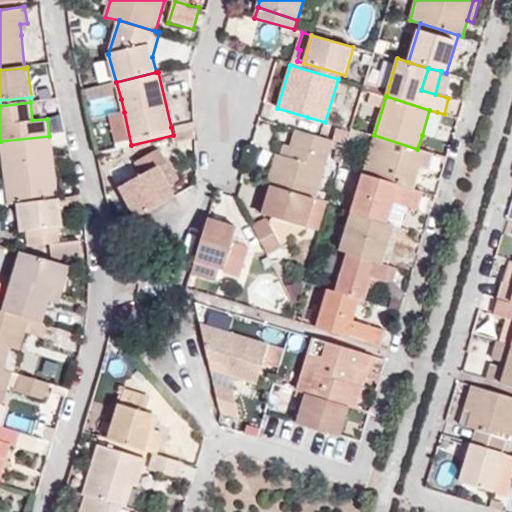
[(437,112),(429,110),(422,135),(429,136),(437,112)]
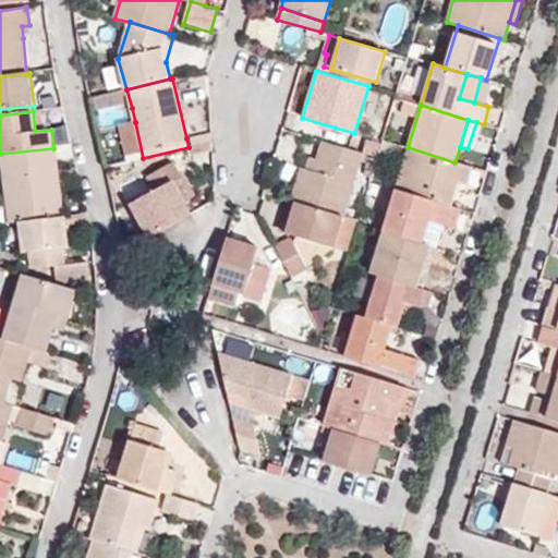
[(124,124),(133,161),(143,158),(135,122),(130,123),(124,124)]
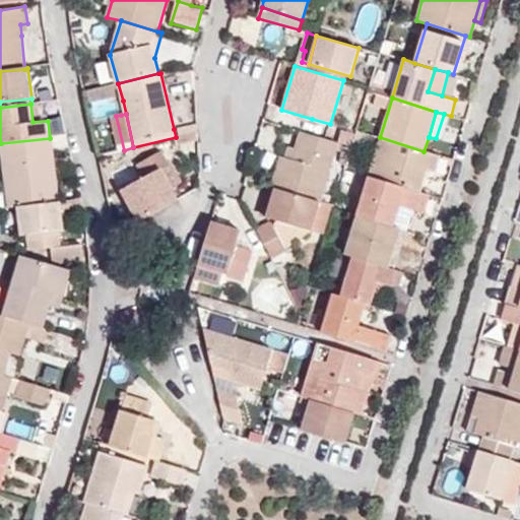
[(325,139),(330,124),(312,119),(307,134),(325,139)]
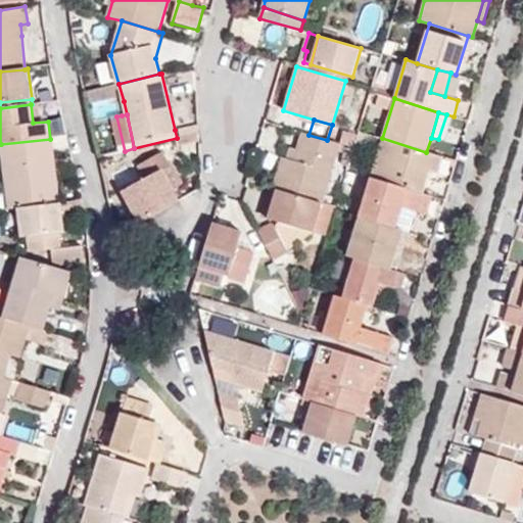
[(200,133),(199,125),(175,130),(177,138),(200,133)]
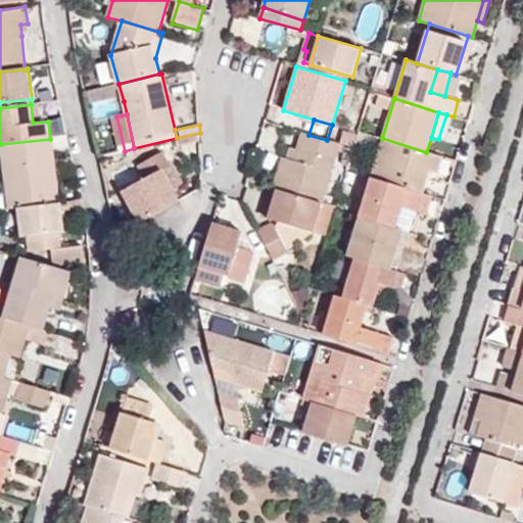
[(179,146),(200,141),(200,133),(177,138),(179,146)]
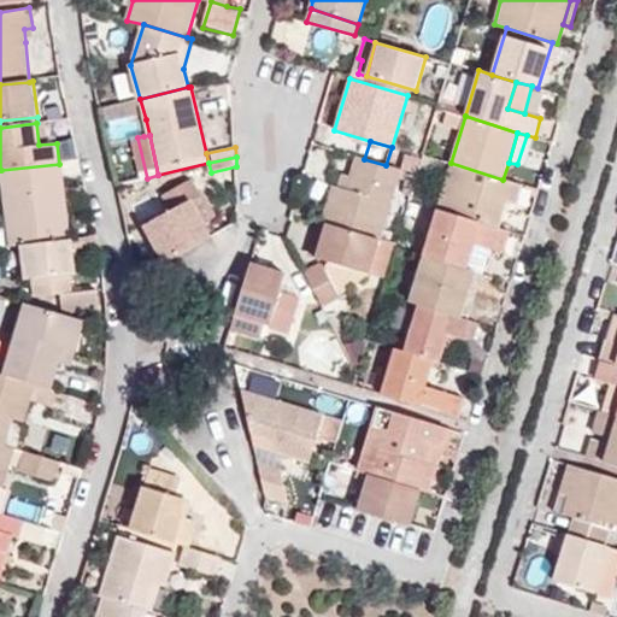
[(364,159),(357,157),(351,176),(346,189),(338,187),(331,186),(321,221),(325,222),(380,239),(400,170),(364,159)]
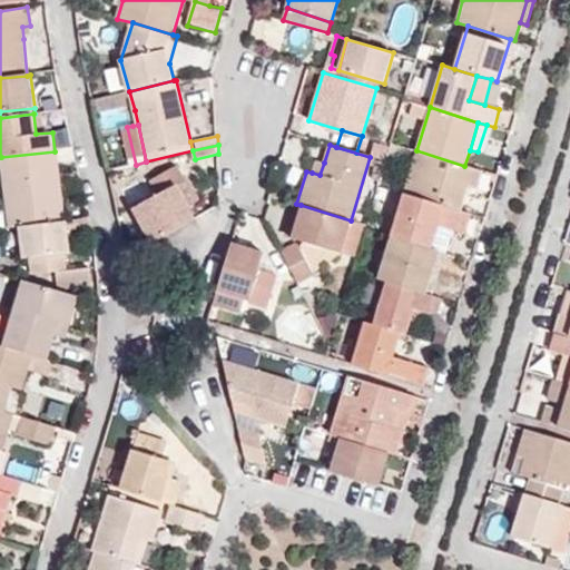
[(67,223),(57,150),(55,151),(1,157),(11,231),(21,228),(67,223)]
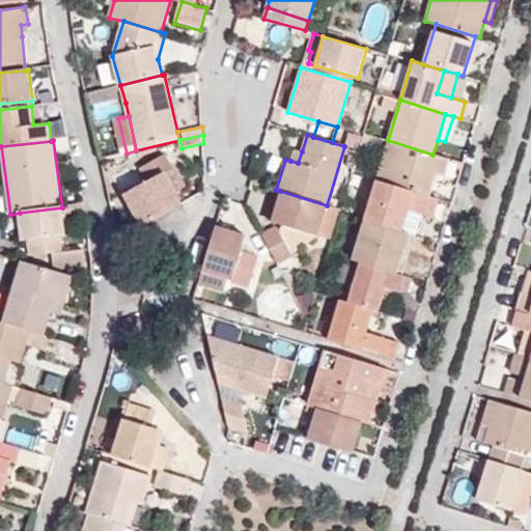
[(443,176),(449,159),(432,155),(388,140),(376,180),(428,196),(435,173),(443,176)]
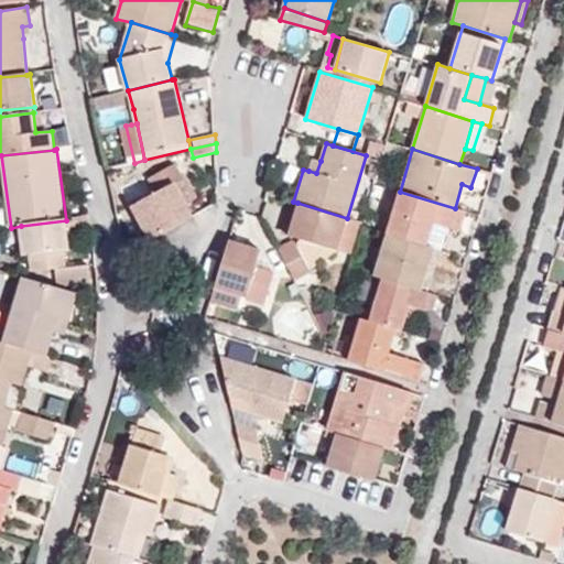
[(316,173),(321,161),(311,159),(308,171),(316,173)]
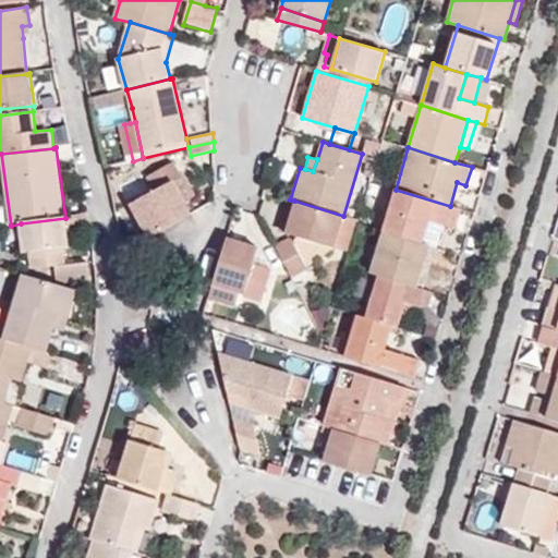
[(149,238),(192,215),(186,206),(173,181),(182,176),(173,161),(147,177),(157,191),(131,205),(149,238)]
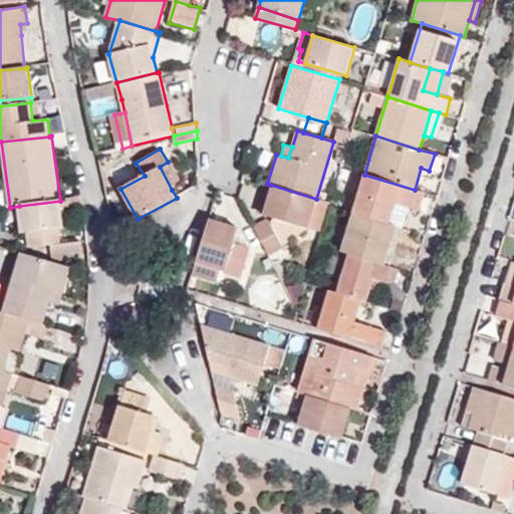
[(181,185),(168,162),(160,167),(172,190),(181,185)]
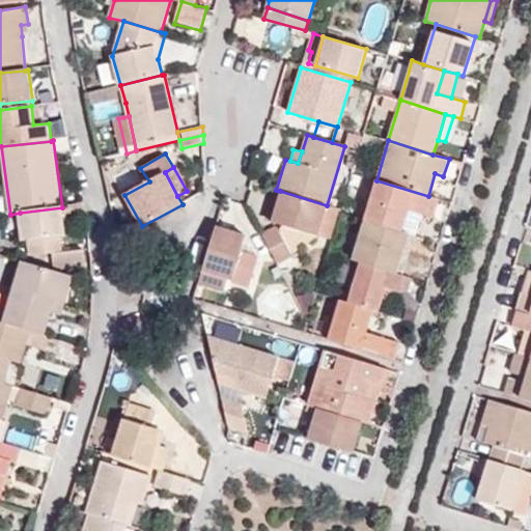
[(432,218),(438,199),(428,196),(376,180),(364,220),(401,231),(408,211),(432,218)]
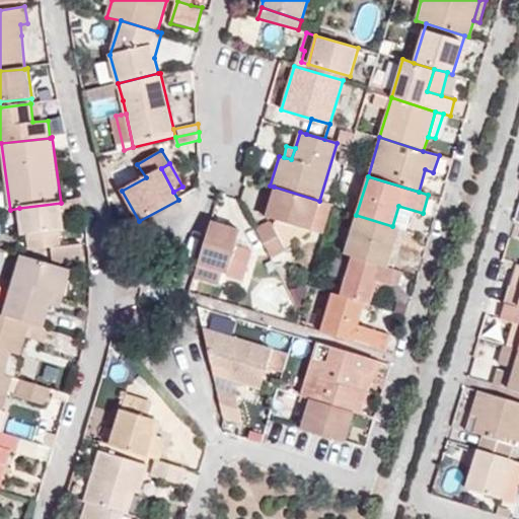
[(270,186),(267,184),(257,215),(266,217),(274,187),(270,186)]
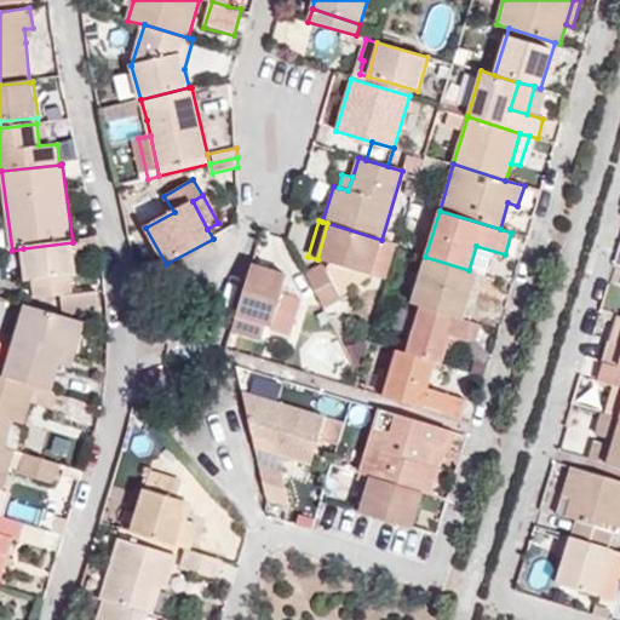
[(317,259),(372,275),(382,240),(327,223),(317,259)]
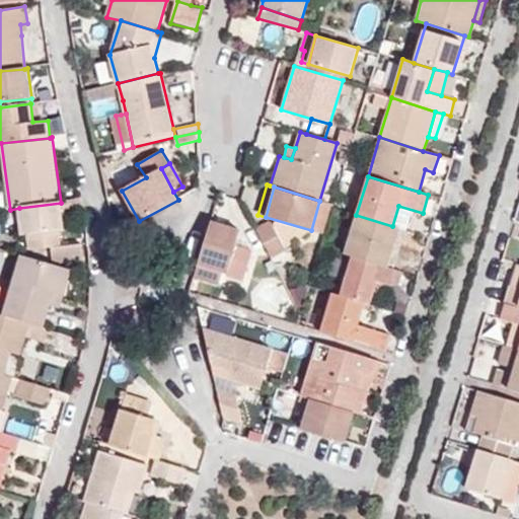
[(323,233),(332,205),(319,201),(311,230),(323,233)]
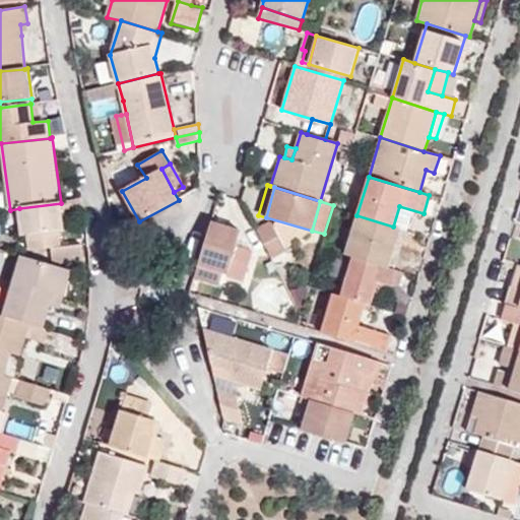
[(65,230),(61,203),(19,208),(22,235),(28,234),(30,250),(61,247),(59,231),(65,230)]
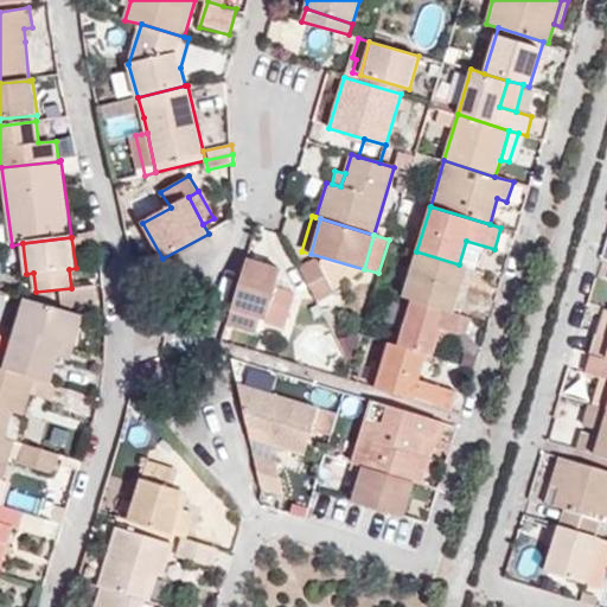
[(480,283),(484,272),(459,264),(416,251),(403,298),(411,300),(454,313),(462,279),(471,281),(480,283)]
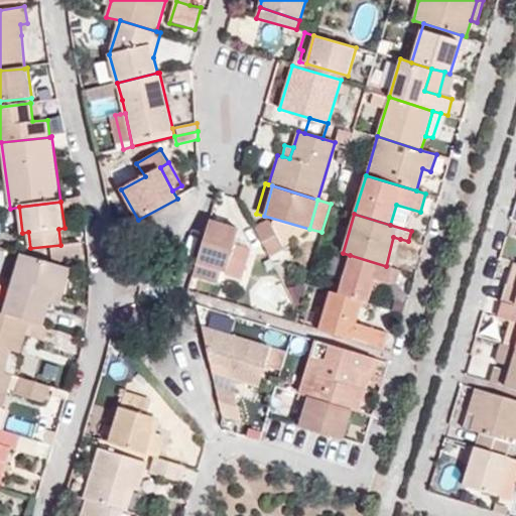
[(240,229),(211,220),(199,262),(221,268),(243,275),(251,250),(234,245),(240,229)]
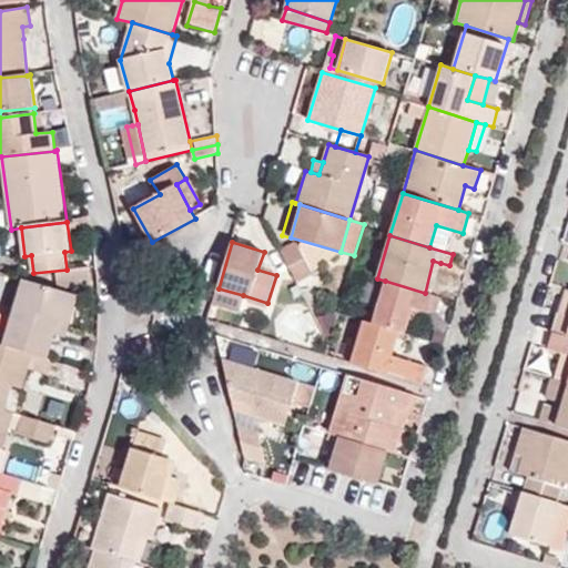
[(297,246),(282,253),(300,285),(315,279),(297,246)]
